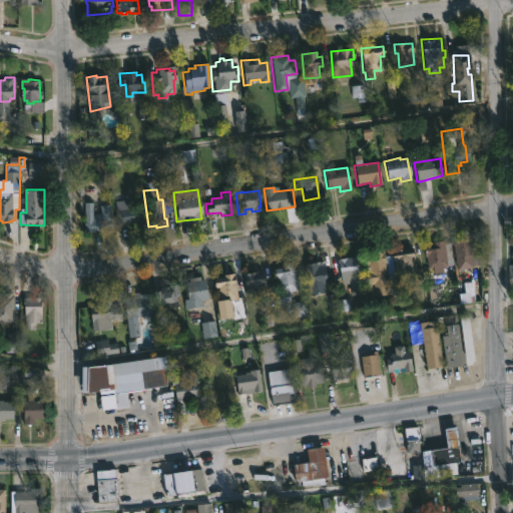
[(138,198),(142,225),(117,229),(114,211),(112,211),(110,200),(138,198)]
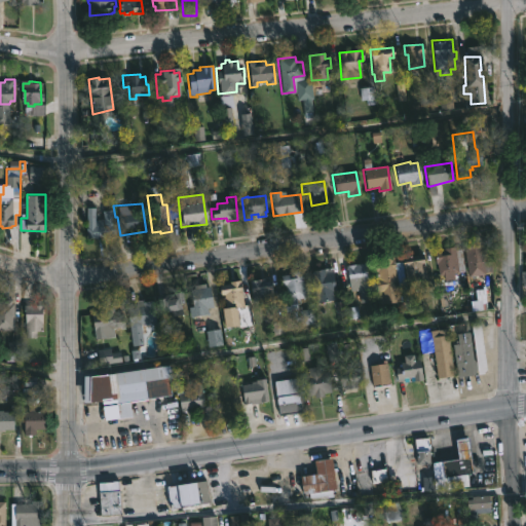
[(98,208),(97,220),(104,220),(103,211),(113,210),(117,234),(88,238),(87,209),(98,208)]
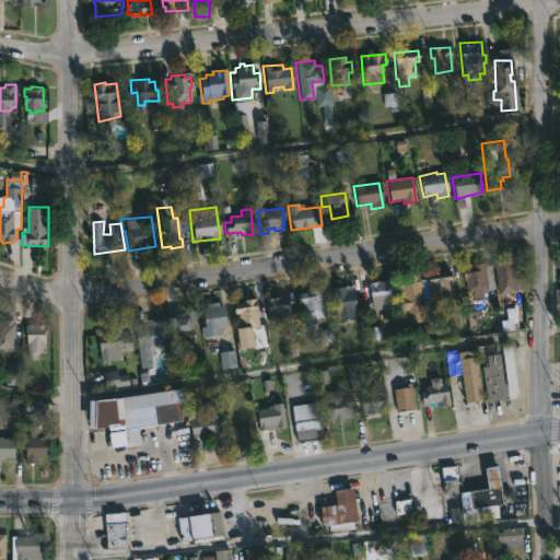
[(502,292),(499,293),(493,263),(514,259),(515,277),(513,278),(515,290),(502,292)]
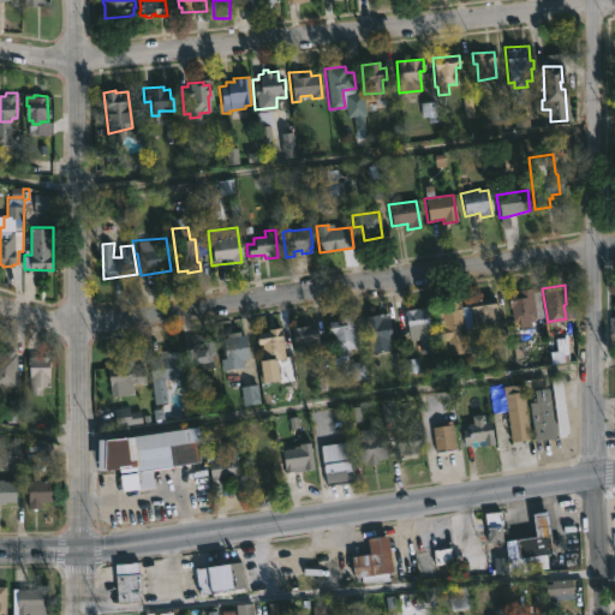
[(530,286),(531,291),(538,290),(543,316),(530,318),(531,326),(519,327),(518,320),(512,321),(506,293),(518,291),(518,288),(530,286)]
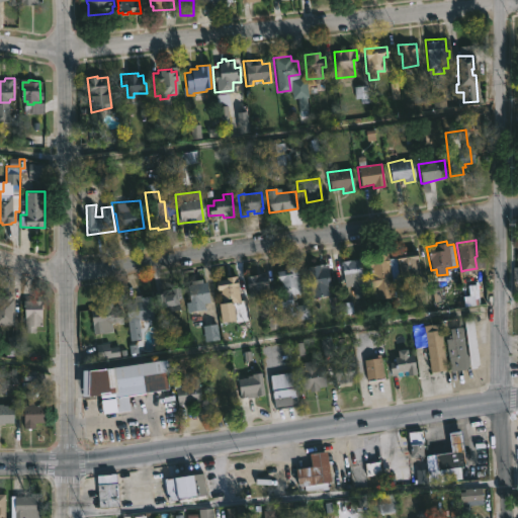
[(420,275),(400,278),(395,252),(416,249),(420,275)]
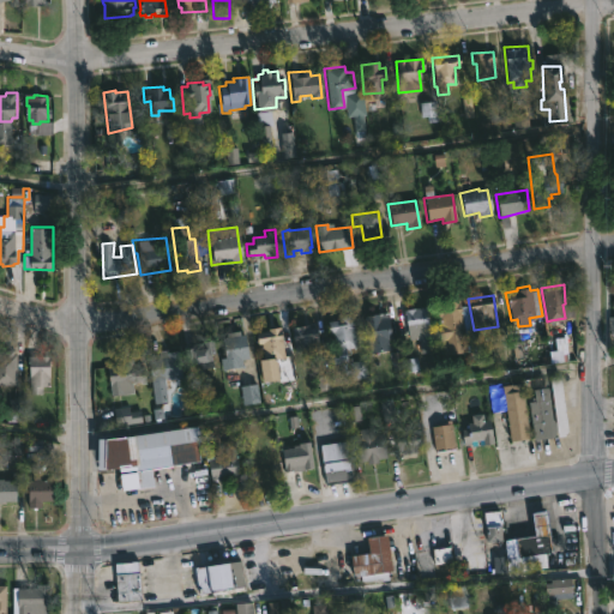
[(462,324),(439,327),(434,301),(457,298),(462,324)]
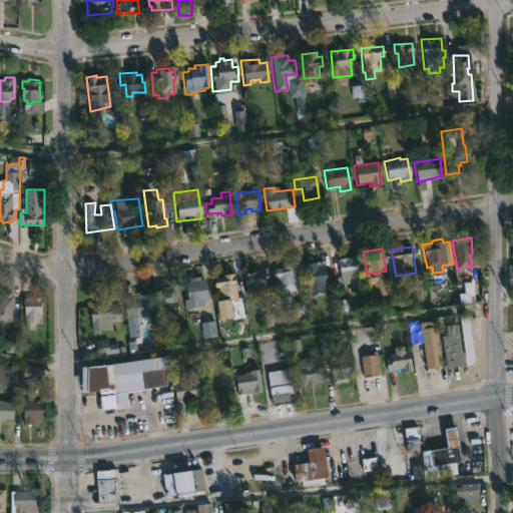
[(360,276),(341,279),(337,260),(356,255),(360,276)]
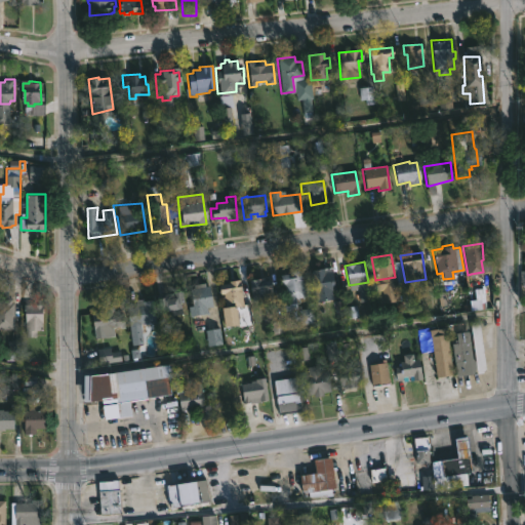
[(330,298),(314,300),(310,269),(330,266),(334,292),(329,293),(330,298)]
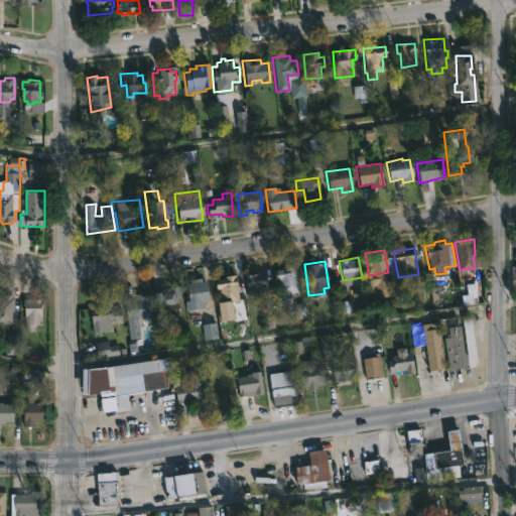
[(295,264),(298,290),(293,291),(294,297),(290,297),(291,303),(306,301),(308,316),(294,318),(294,312),(288,312),(287,304),(282,305),(283,309),(277,310),(276,302),(278,301),(277,291),(280,291),(279,279),(275,279),(274,269),(295,264)]
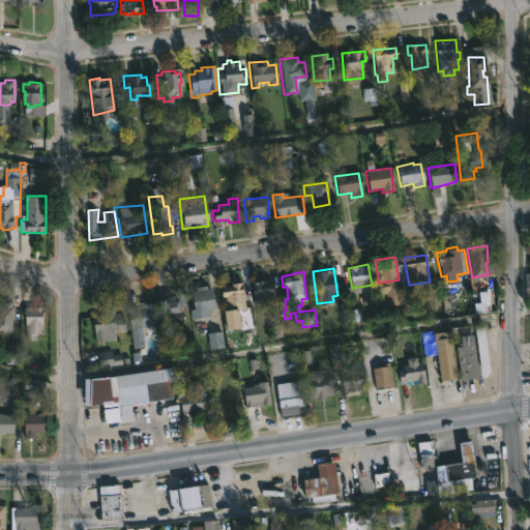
[(274,301),(254,304),(251,281),(270,277),(274,301)]
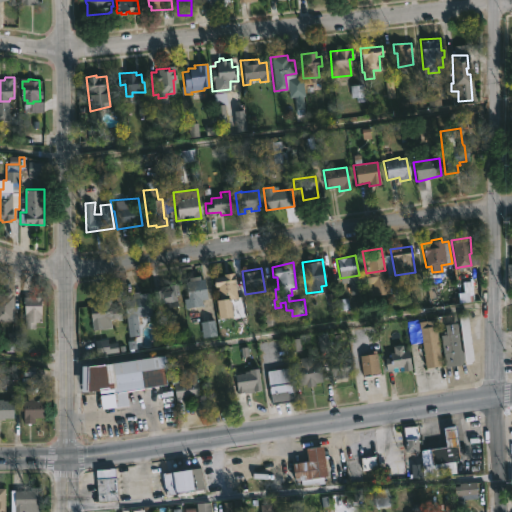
[(232,271),(236,297),(228,298),(231,315),(217,317),(214,298),(219,298),(217,286),(214,286),(212,277),(222,275),(222,273),(232,271)]
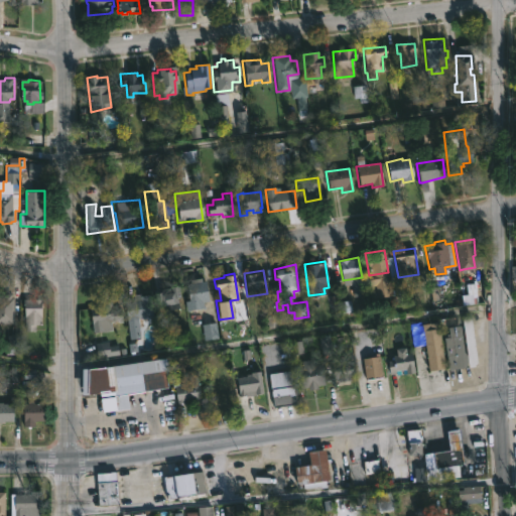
[(200,277),(201,280),(205,280),(208,300),(202,301),(203,306),(185,309),(184,300),(188,299),(185,282),(189,282),(189,278),(200,277)]
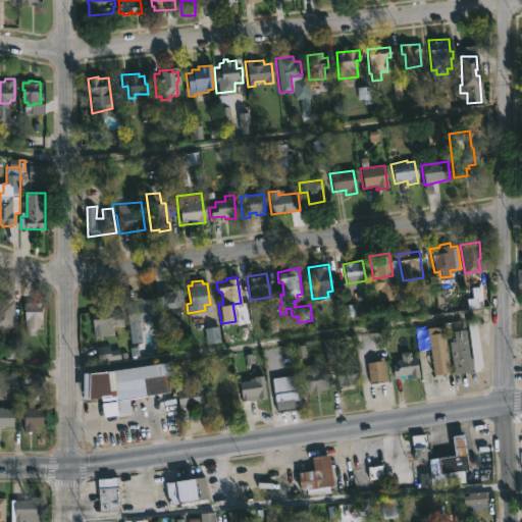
[(179,288),(181,299),(178,300),(179,311),(167,313),(167,307),(163,307),(163,306),(154,307),(152,296),(172,294),(171,289),(179,288)]
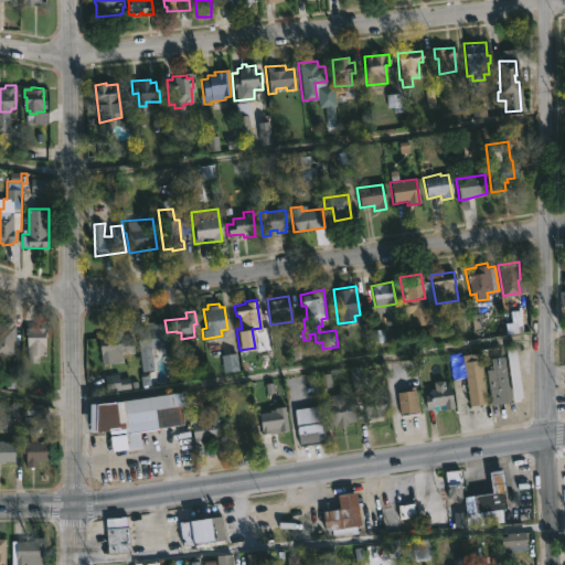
[(0,321),(14,321),(14,326),(18,326),(18,350),(0,350),(0,321)]
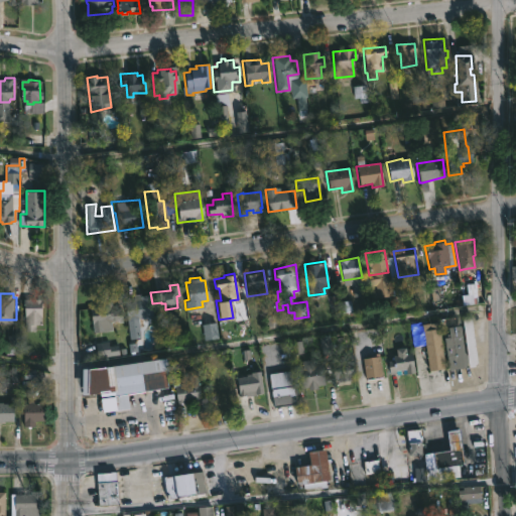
[(148,293),(151,316),(137,317),(139,337),(128,338),(123,297),(133,296),(132,294),(148,293)]
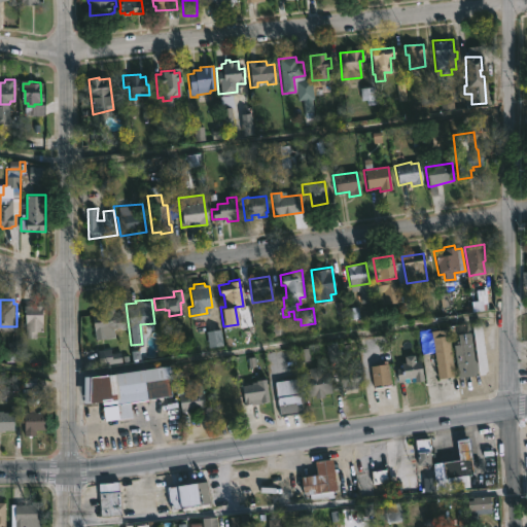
[(45,313),(45,331),(39,331),(39,338),(29,338),(28,316),(26,316),(26,305),(46,305),(46,313),(45,313)]
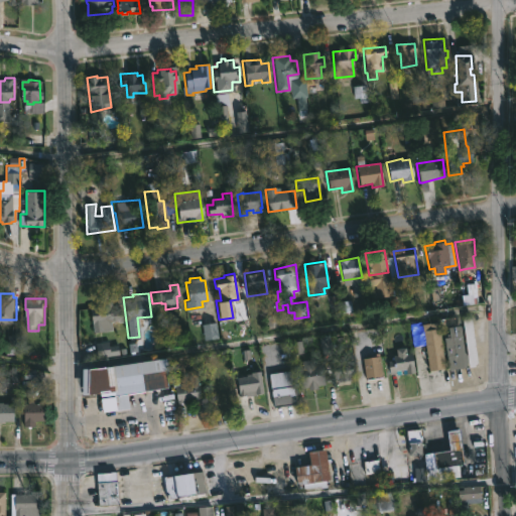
[(114,326),(94,329),(90,303),(110,300),(114,326)]
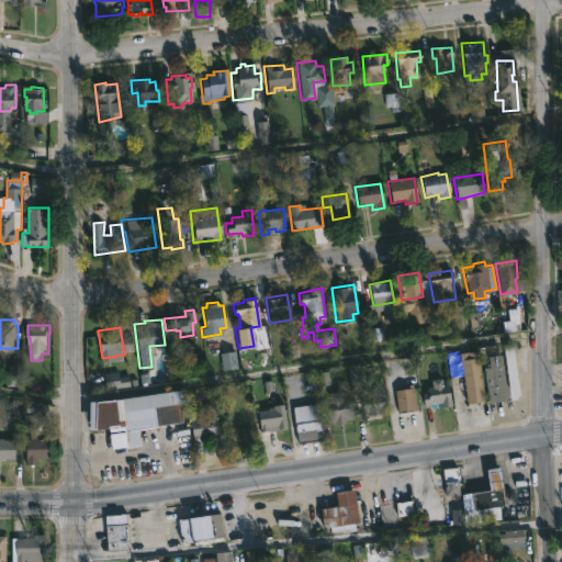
[(519,397),(510,398),(503,345),(512,344),(519,397)]
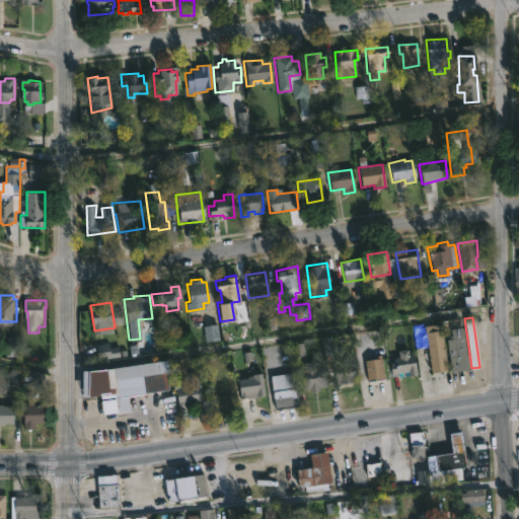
[(440,323),(446,367),(449,367),(450,372),(431,375),(424,325),(440,323)]
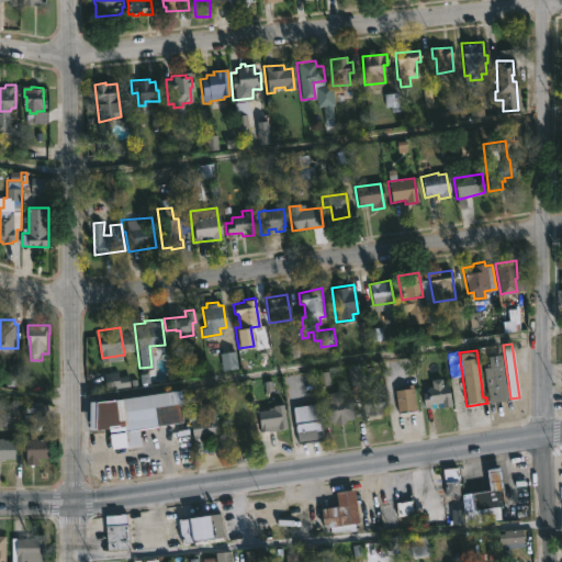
[(505,400),(487,402),(483,367),(486,367),(485,362),(487,362),(487,355),(501,353),(505,383),(508,388),(507,395),(505,400)]
